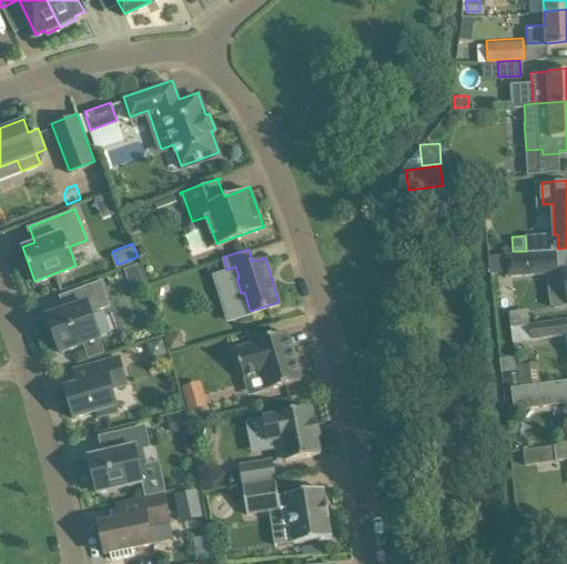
[(503,252),(505,274),(549,271),(559,269),(558,249),(526,251),(513,251),(503,252)]
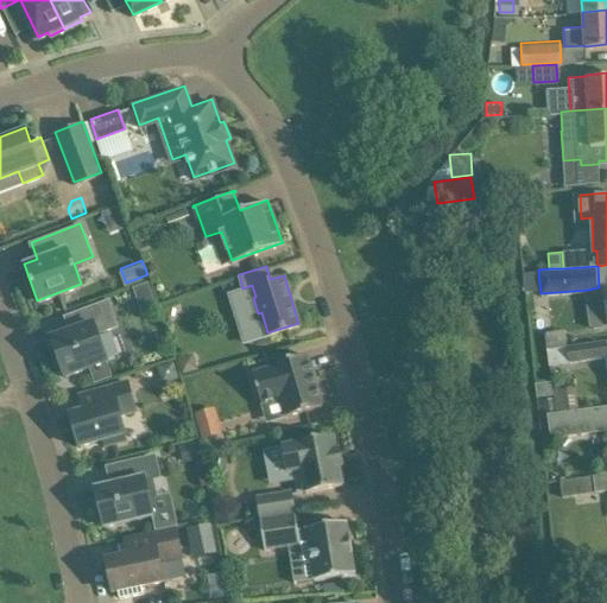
[(132,285),(141,312),(157,308),(146,279),(132,285)]
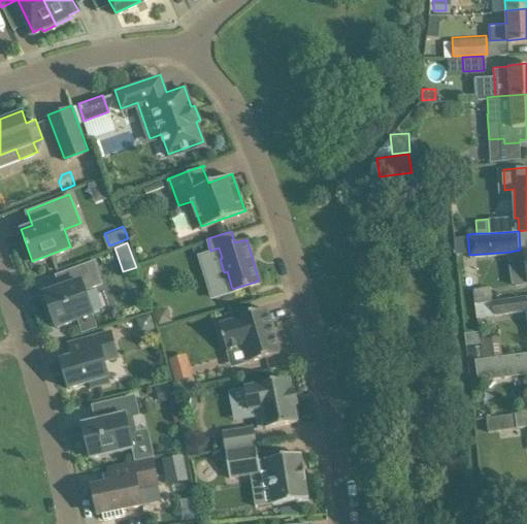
[(513,266),(515,282),(526,281),(526,280),(526,248),(520,250),(511,252),(513,266)]
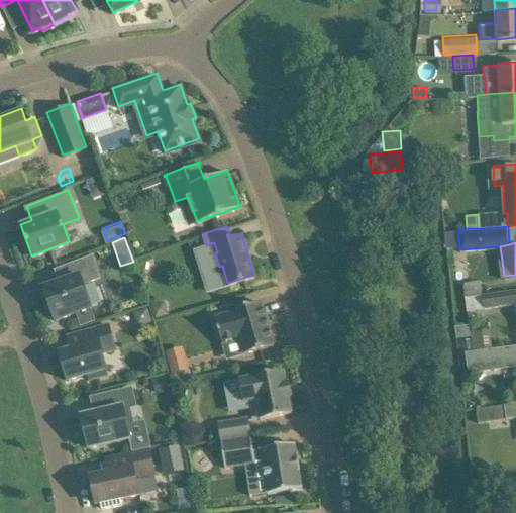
[(42,286),(48,301),(44,303),(49,315),(53,314),(55,318),(90,305),(82,282),(99,276),(91,253),(54,268),(59,281),(42,286)]
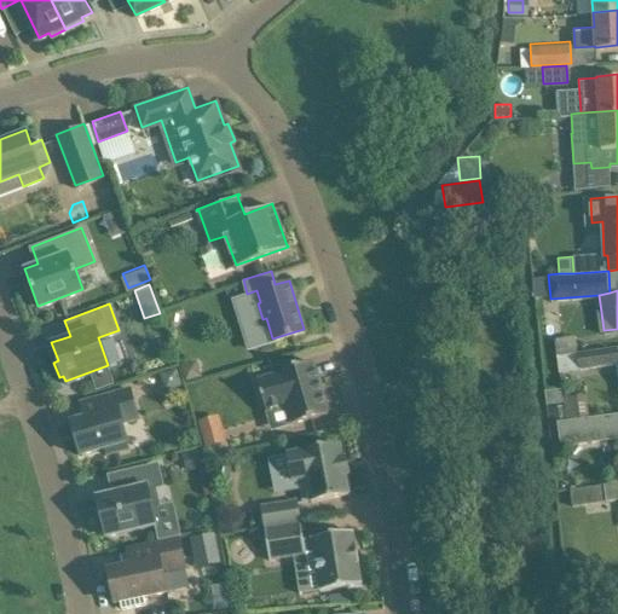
[(576,349),(578,366),(617,360),(617,353),(617,345),(576,349)]
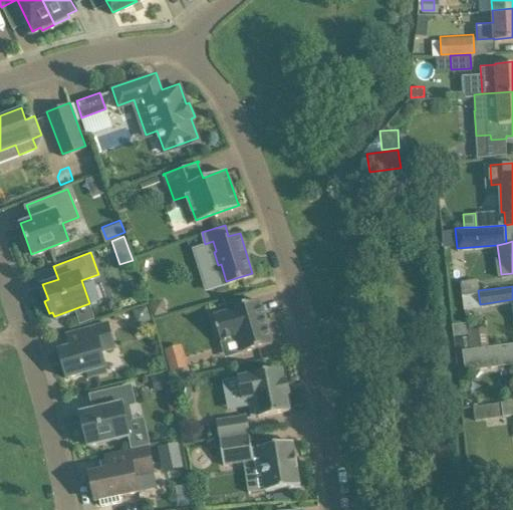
[(480,304),(478,290),(462,292),(464,307),(480,304)]
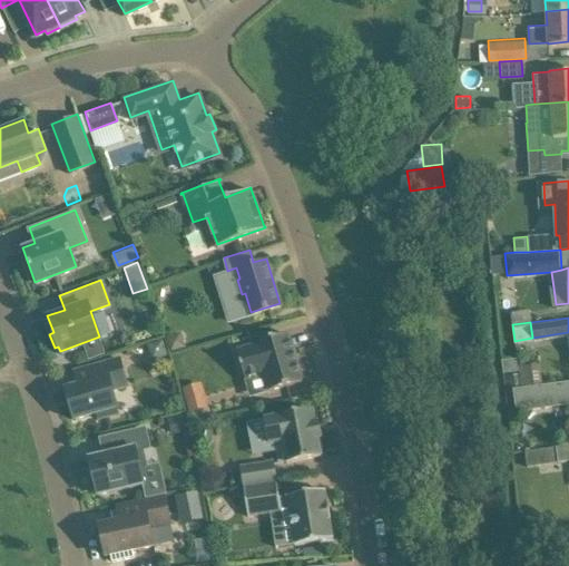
[(185,344),(182,334),(175,331),(165,333),(169,349),(185,344)]
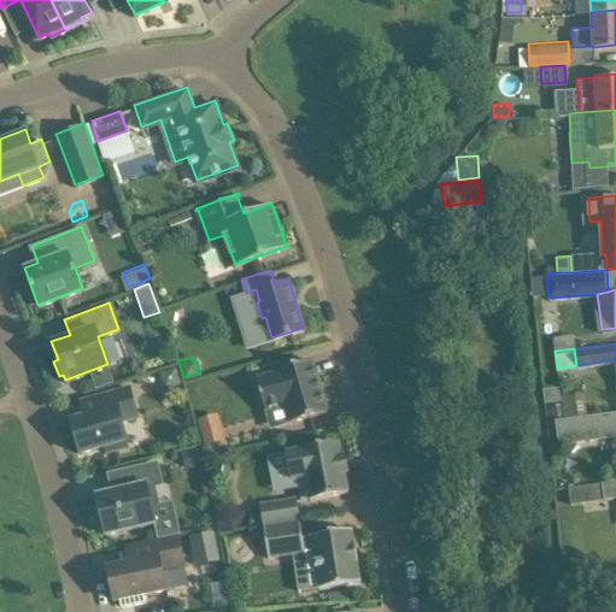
[(276,370),(256,376),(265,407),(286,401),(292,419),(326,410),(311,358),(276,369),(276,370)]
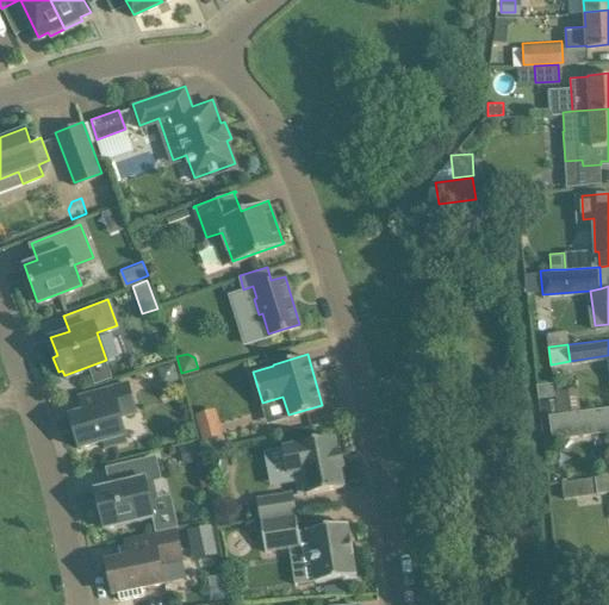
[(157,367),(160,375),(169,381),(179,378),(174,361),(157,367)]
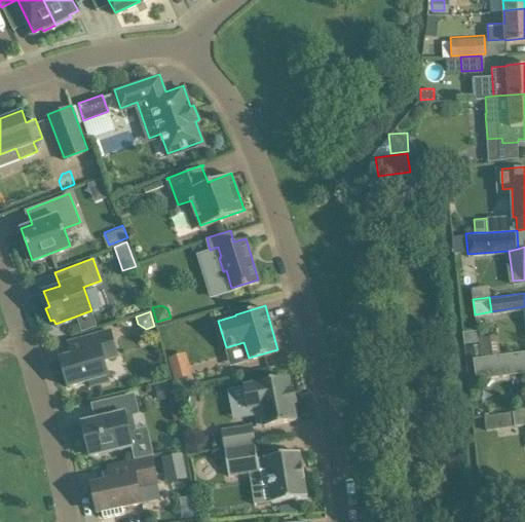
[(109,379),(103,358),(116,353),(109,328),(90,334),(94,347),(60,358),(68,385),(88,379),(89,384),(109,379)]
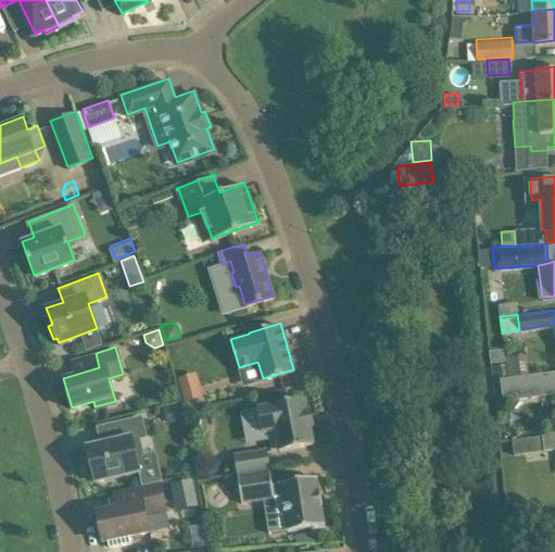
[(507,376),(517,375),(529,374),(527,353),(505,355),(507,376)]
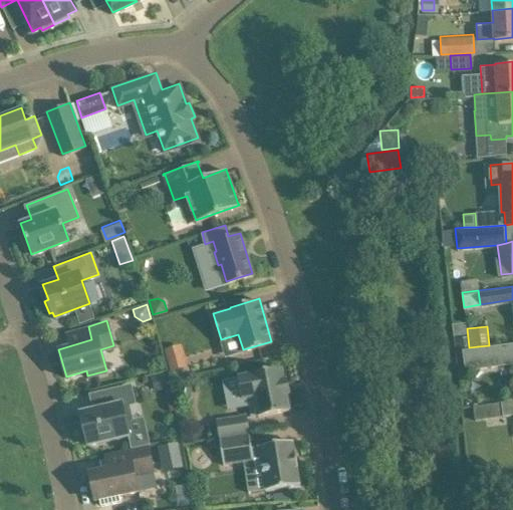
[(512,341),(489,345),(478,346),(480,357),(491,355),(491,358),(512,355),(512,341)]
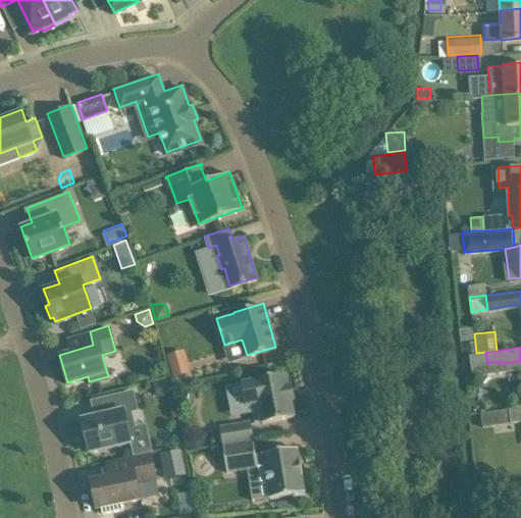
[(181,359),(179,350),(166,353),(172,374),(190,370),(186,358),(181,359)]
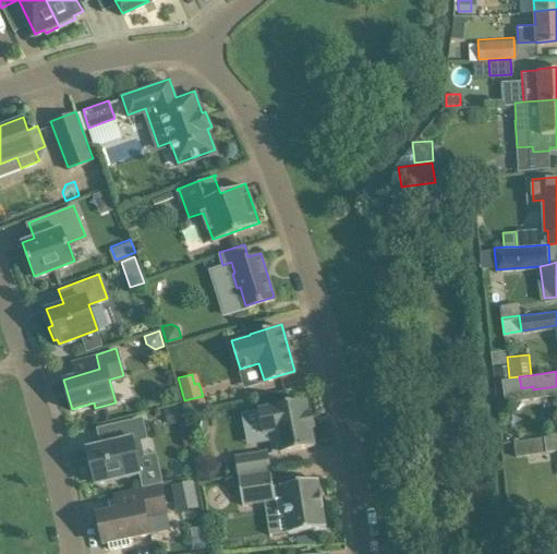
[(311,425),(314,425),(312,411),(307,411),(305,398),(258,408),(263,432),(276,430),(280,450),(314,444),(311,425)]
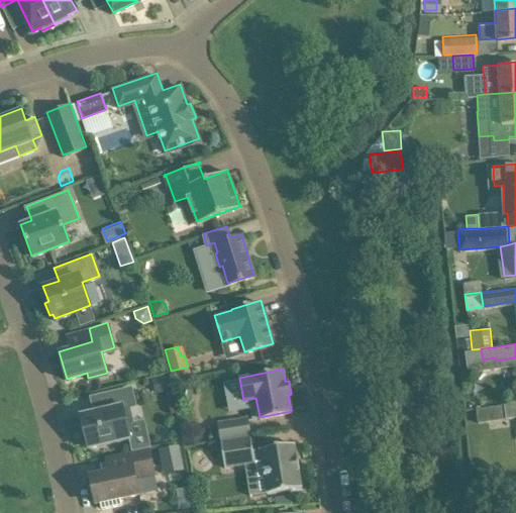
[(156,392),(169,388),(166,374),(151,378),(156,392)]
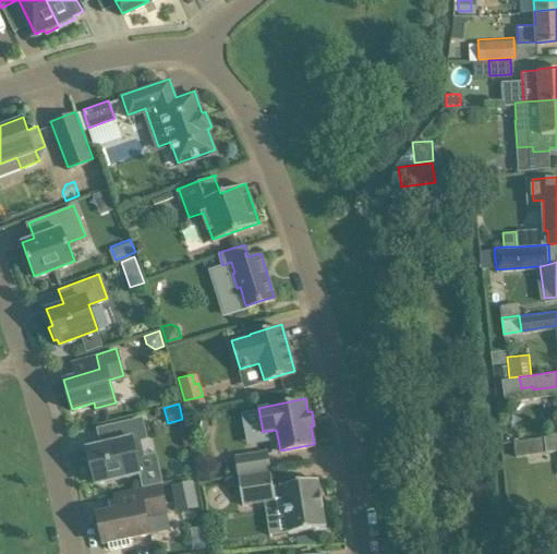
[(87,465),(91,479),(94,479),(95,482),(141,471),(137,456),(142,455),(137,437),(145,435),(141,418),(98,428),(103,444),(86,447),(91,464),(87,465)]
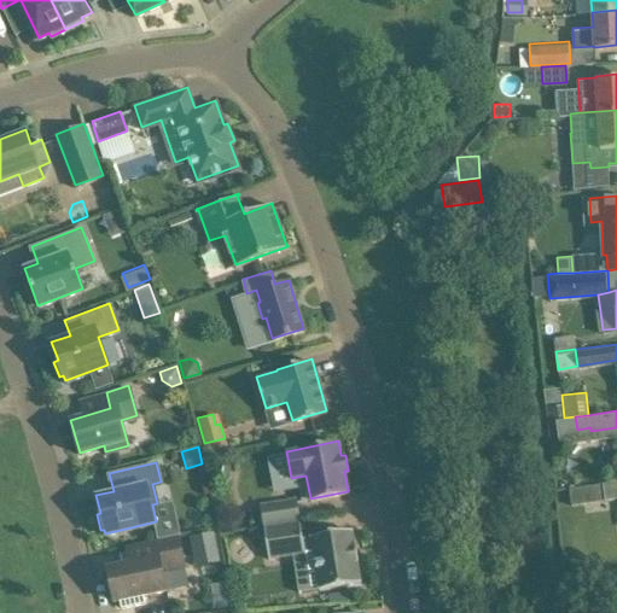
[(616,478),(601,480),(604,498),(616,496),(616,478)]
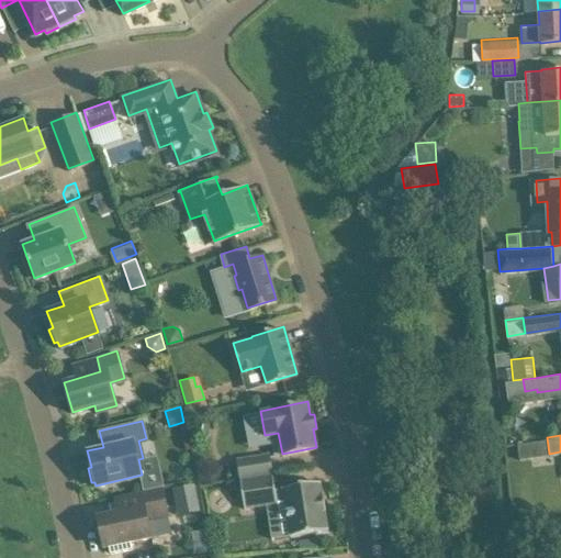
[(526,442),(517,443),(518,458),(528,456),(526,442)]
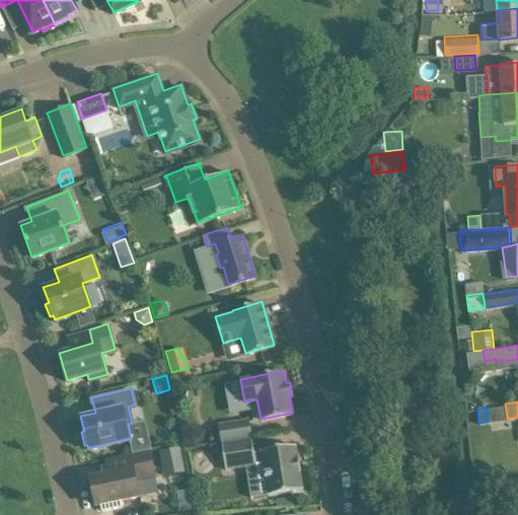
[(248,418),(218,423),(221,440),(250,435),(248,418)]
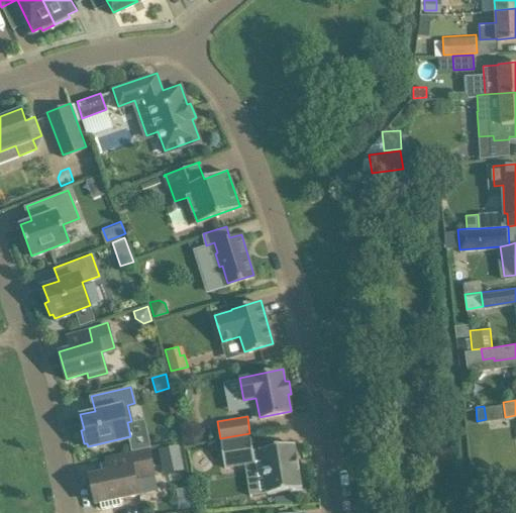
[(254,460),(262,459),(267,491),(301,486),(298,468),(299,468),(297,453),(296,454),(294,442),(252,448),(250,434),(220,439),(224,466),(254,460)]
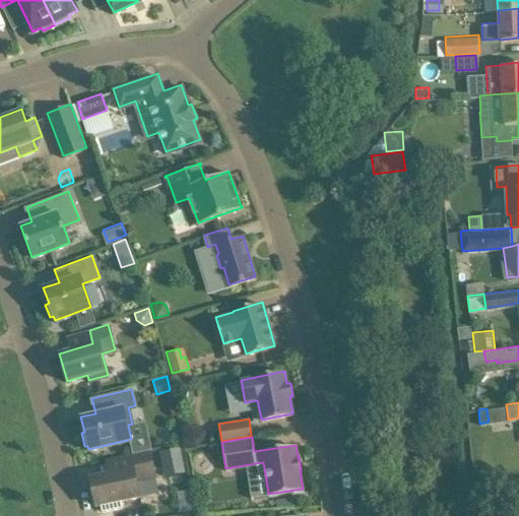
[(184,470),(179,447),(159,450),(165,474),(184,470)]
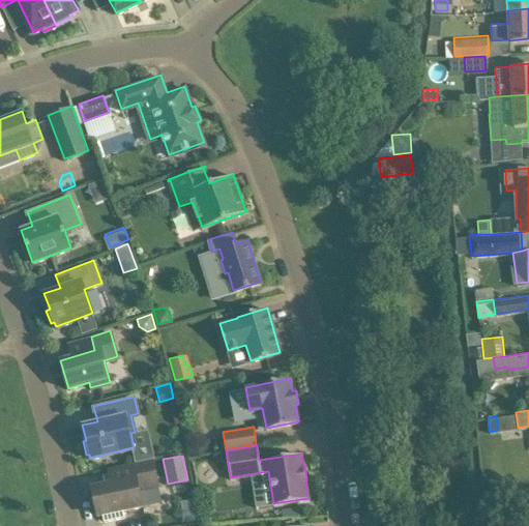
[(92,487),(97,515),(101,514),(104,520),(124,516),(123,509),(143,505),(139,489),(151,487),(149,475),(155,474),(152,459),(122,465),(125,479),(92,487)]
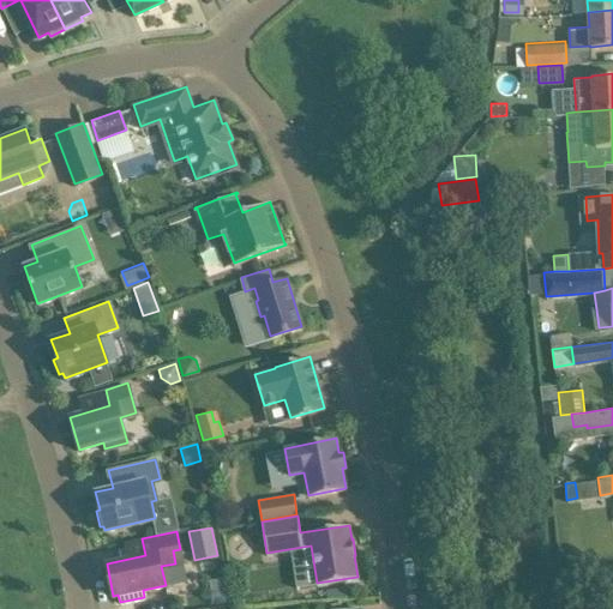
[(211,598),(224,598),(223,564),(210,564),(211,598)]
